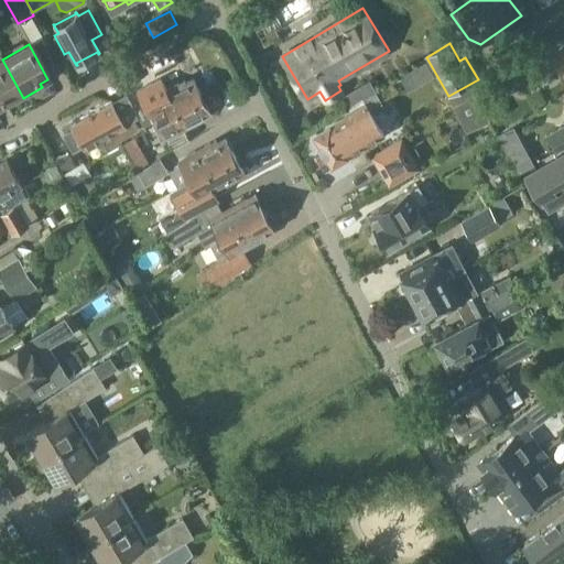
[(512,72),(522,87),(556,67),(546,52),(512,72)]
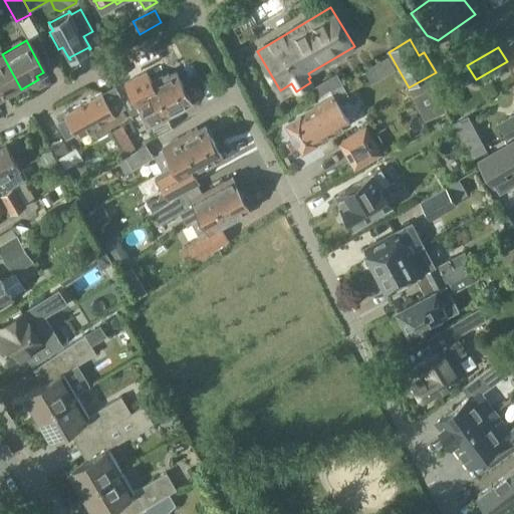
[(21,89),(2,54),(0,54),(0,95),(2,94),(4,98),(21,89)]
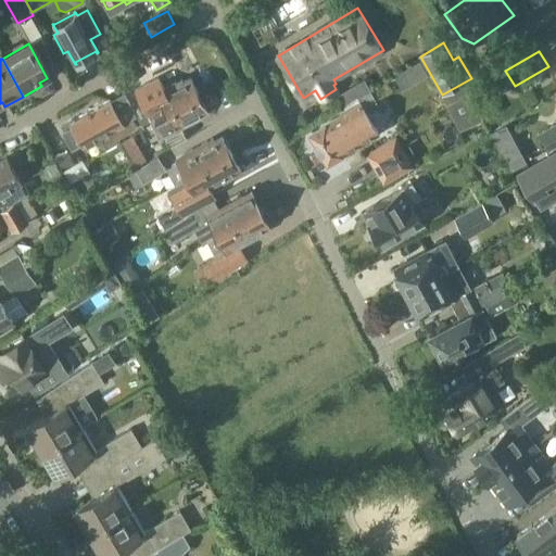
[(156,74),(151,62),(141,67),(148,78),(156,74)]
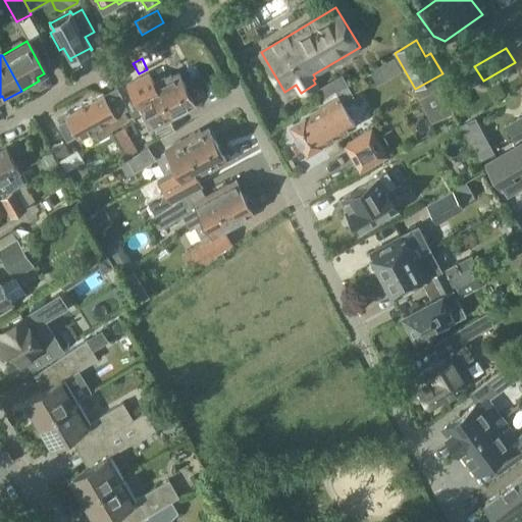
[(145,110),(186,89),(177,73),(170,77),(169,74),(152,84),(147,73),(125,86),(131,95),(122,99),(132,117),(144,110),(145,110)]
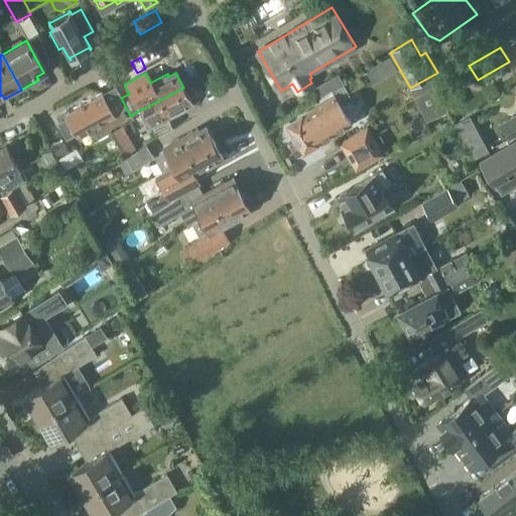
[(320,96),(343,82),(338,73),(314,87),(320,96)]
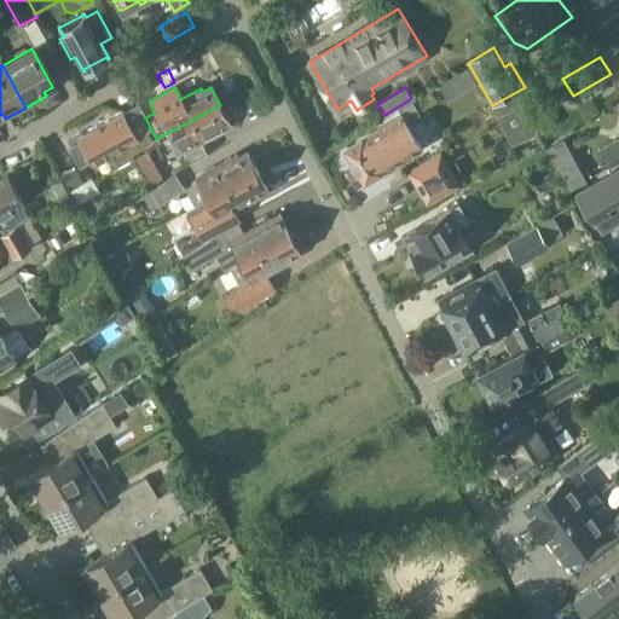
[(412,100),(420,111),(438,100),(431,90),(412,100)]
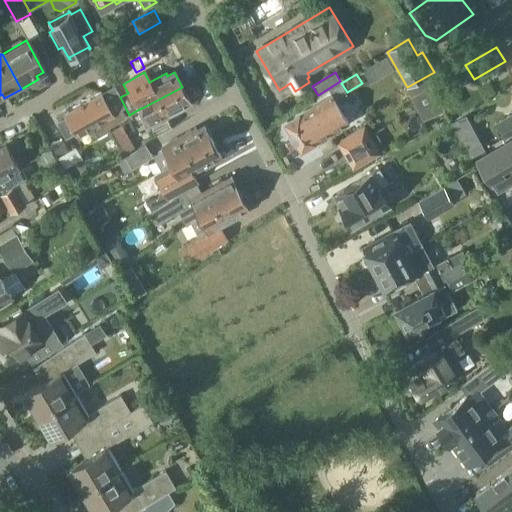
[(443,111),(432,86),(411,96),(423,121),(443,111)]
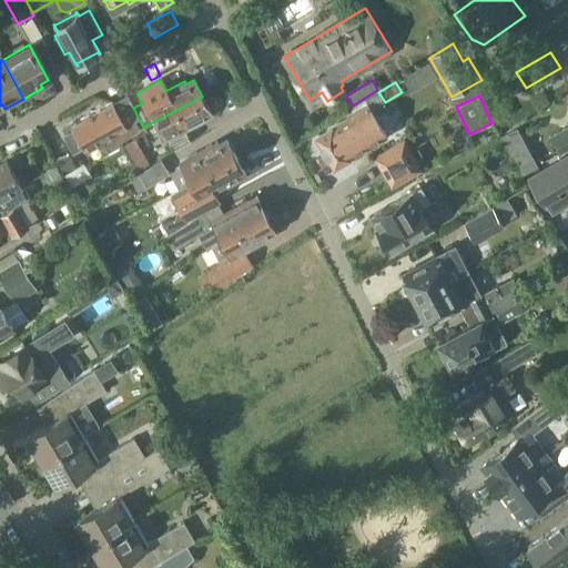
[(125,97),(111,104),(111,103),(62,131),(73,150),(82,145),(84,150),(100,141),(107,152),(119,145),(117,143),(139,130),(133,121),(138,119),(125,97)]
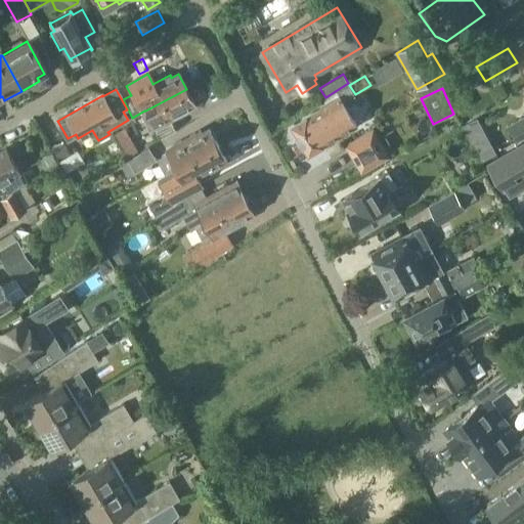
[(193,103),(186,89),(145,111),(154,128),(156,127),(161,139),(176,130),(171,119),(188,110),(186,106),(193,103)]
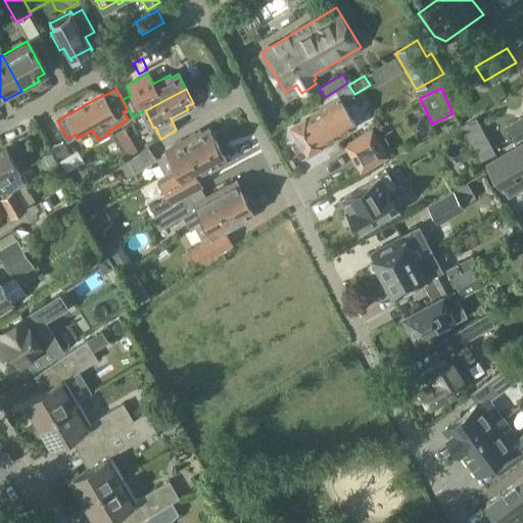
[(337,95),(289,124),(294,134),(300,144),(306,153),(354,125),(337,95)]
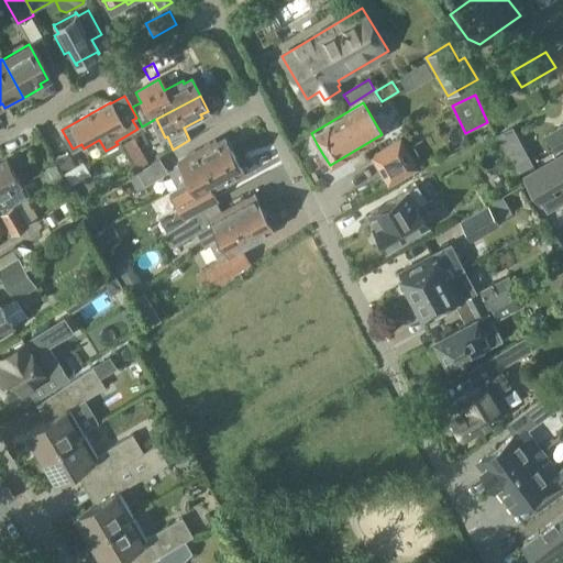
[(562,123),(548,133),(556,148),(562,144),(562,123)]
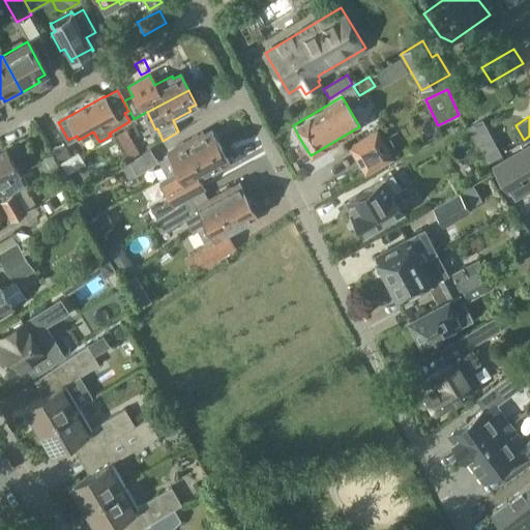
[(115,135),(128,158),(140,152),(126,128),(115,135)]
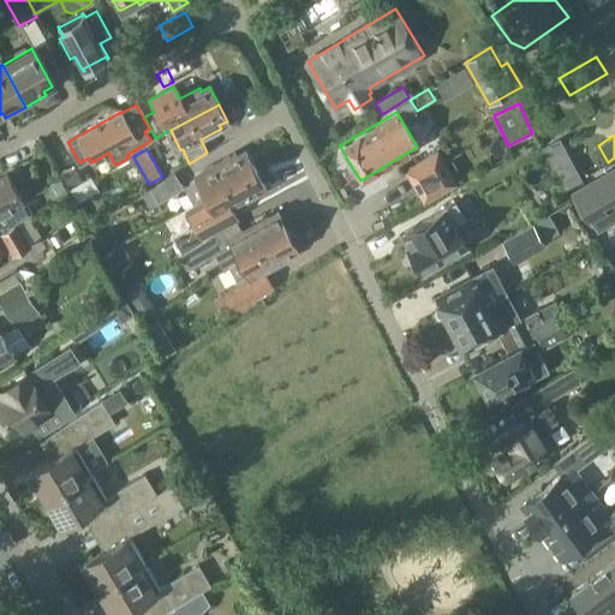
[(437,151),(406,169),(424,201),(455,183),(437,151)]
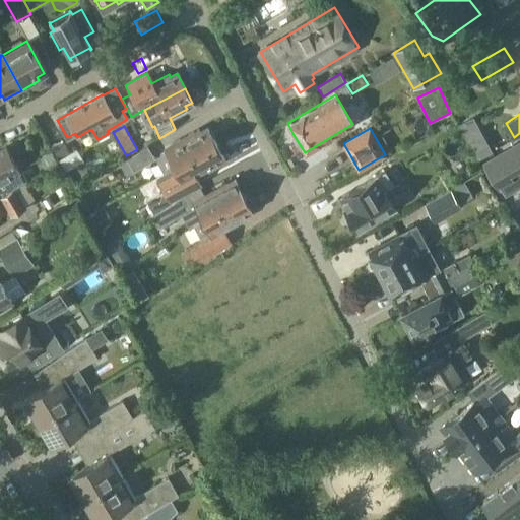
[(165,148),(167,151),(155,156),(165,173),(214,144),(206,129),(198,133),(197,131),(165,148)]
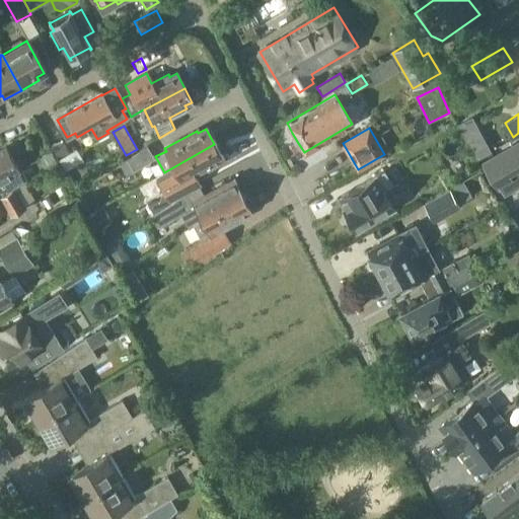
[(518,140),(484,162),(498,188),(518,175),(518,140)]
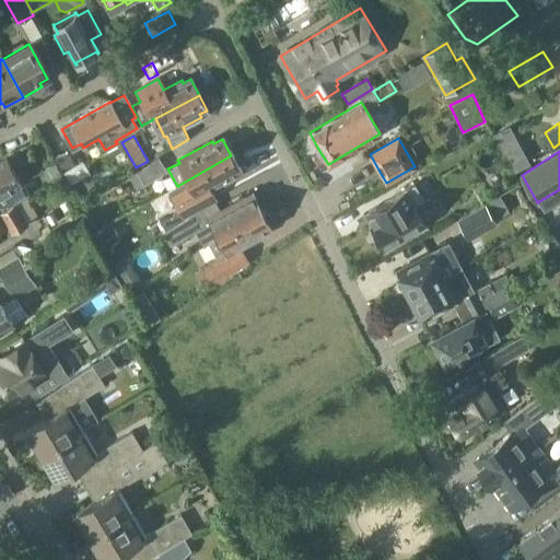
[(509,160),(514,171),(529,163),(524,152),(509,160)]
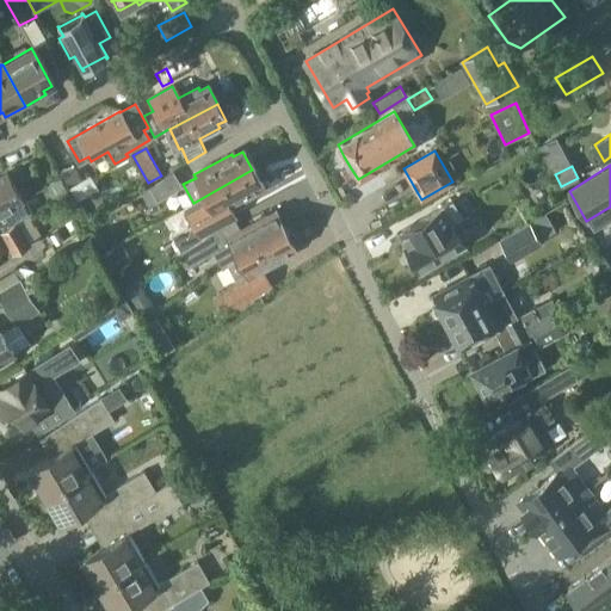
[(82,179),(76,170),(65,177),(71,186),(82,179)]
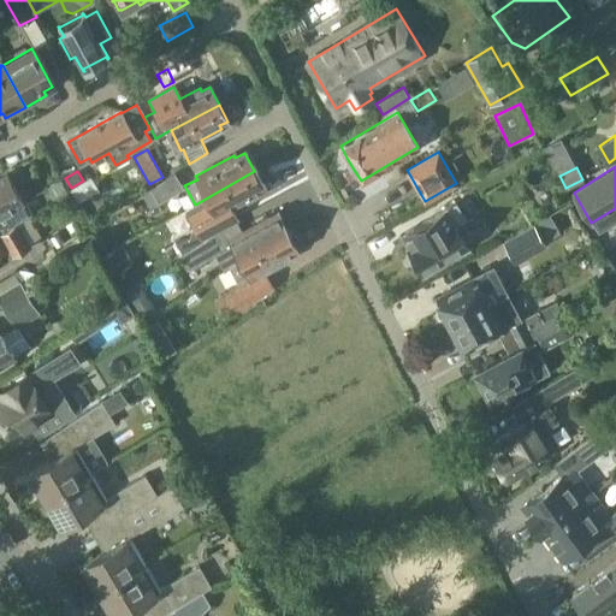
[(262,188),(254,171),(195,205),(200,213),(212,207),(218,217),(256,196),(254,193),(262,188)]
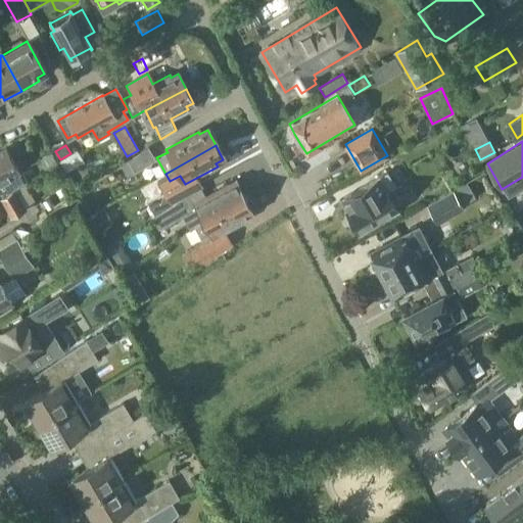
[(19,172),(5,146),(0,148),(0,197),(15,190),(8,178),(19,172)]
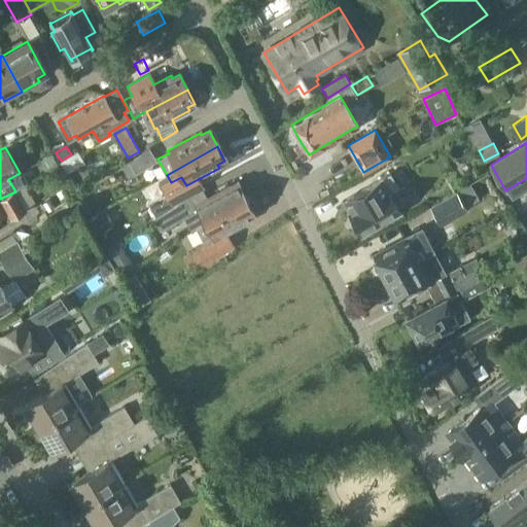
[(129,177),(157,160),(149,147),(121,165),(129,177)]
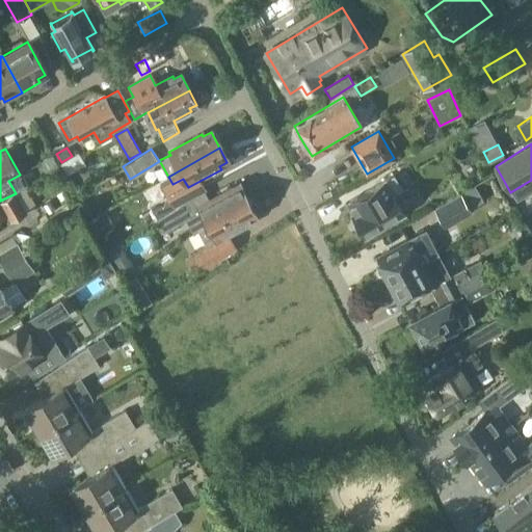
[(68,174),(85,162),(79,151),(72,156),(61,162),(60,162),(68,174)]
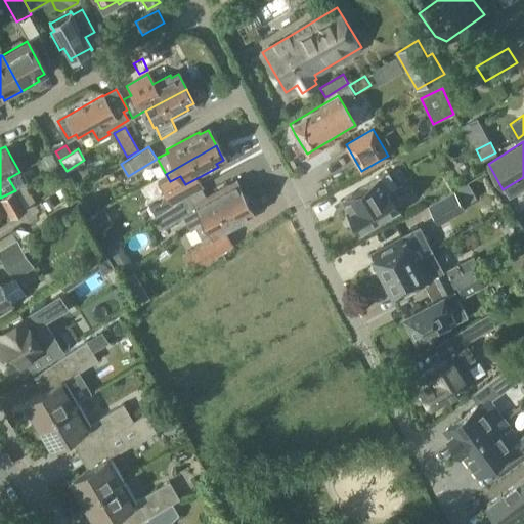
[(349,211),(351,215),(350,218),(354,224),(357,225),(359,229),(397,208),(387,191),(396,185),(389,172),(345,198),(352,209),(349,211)]
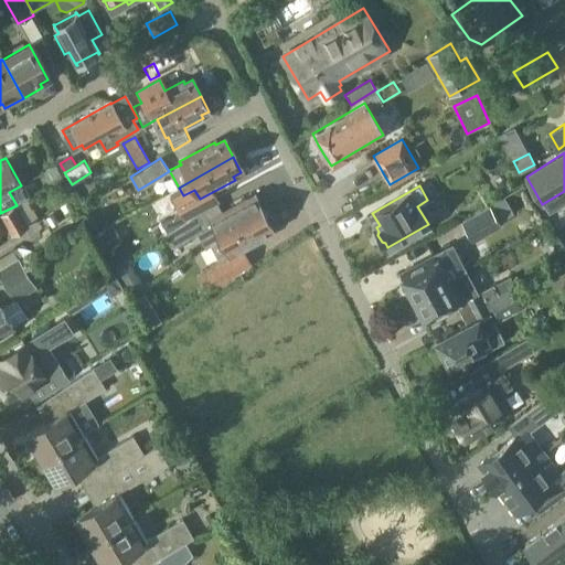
[(199,212),(179,225),(187,238),(213,224),(220,236),(264,213),(265,212),(255,193),(247,198),(211,216),(205,208),(199,212)]
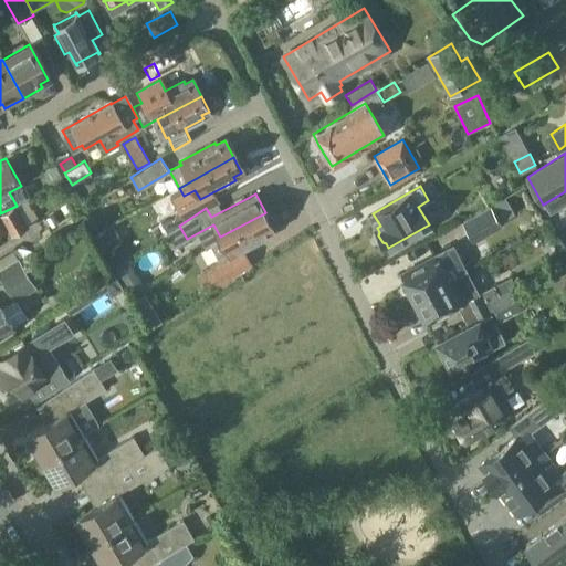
[(179,226),(199,212),(192,200),(160,218),(168,232),(179,226)]
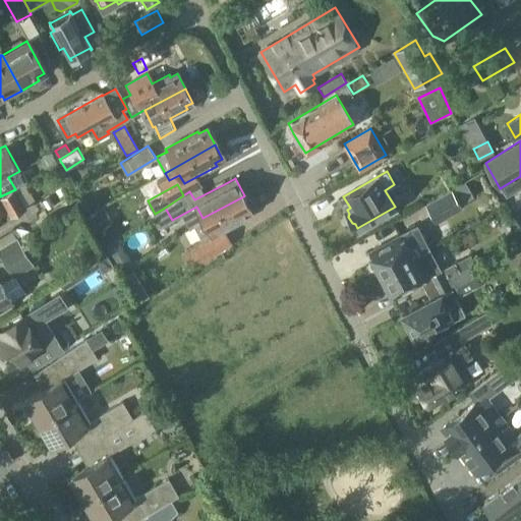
[(0,196),(0,212),(6,210),(9,216),(24,209),(15,189),(0,196)]
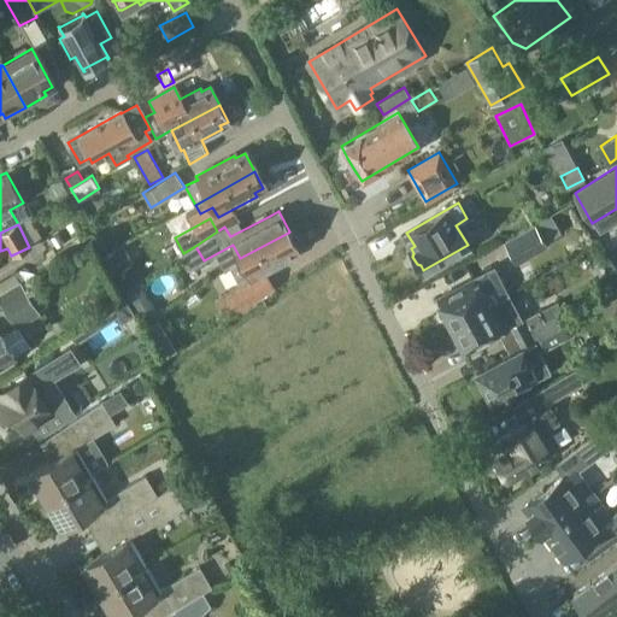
[(548,250),(535,227),(505,245),(518,266),(548,250)]
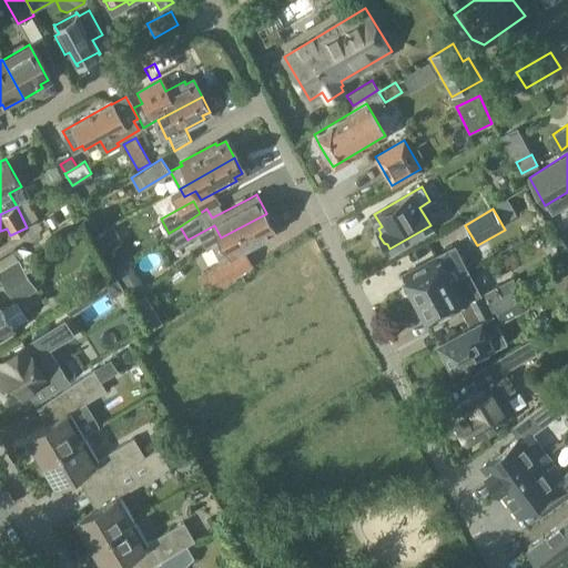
[(265,214),(221,237),(212,243),(220,259),(230,253),(232,256),(269,236),(267,233),(275,229),(273,225),(275,222),(272,216),(267,215),(266,213),(265,214)]
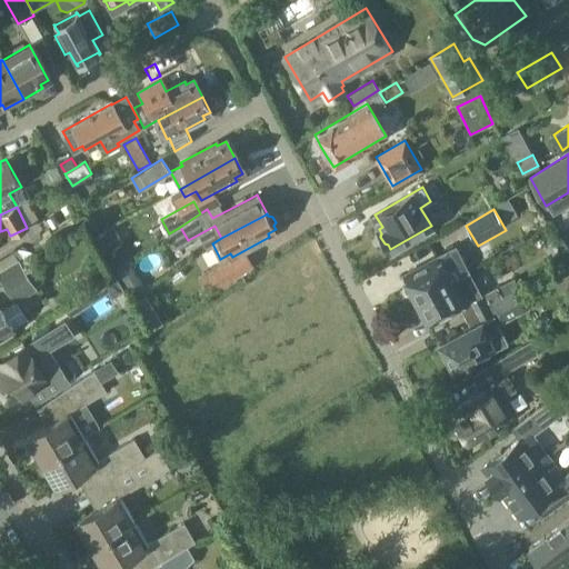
[(122,241),(115,228),(99,238),(107,250),(122,241)]
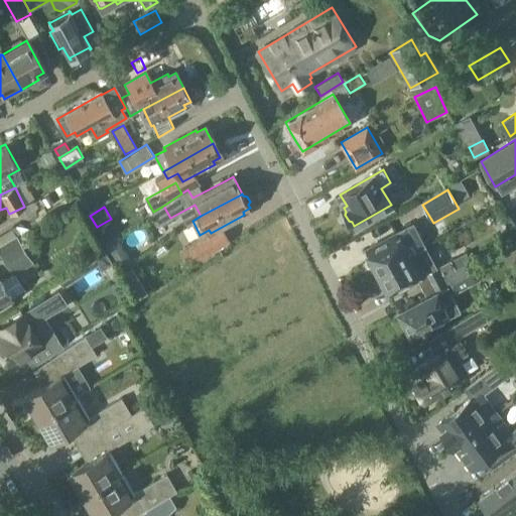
[(423,246),(424,245),(413,224),(366,250),(371,259),(370,263),(373,269),(376,269),(377,271),(423,246)]
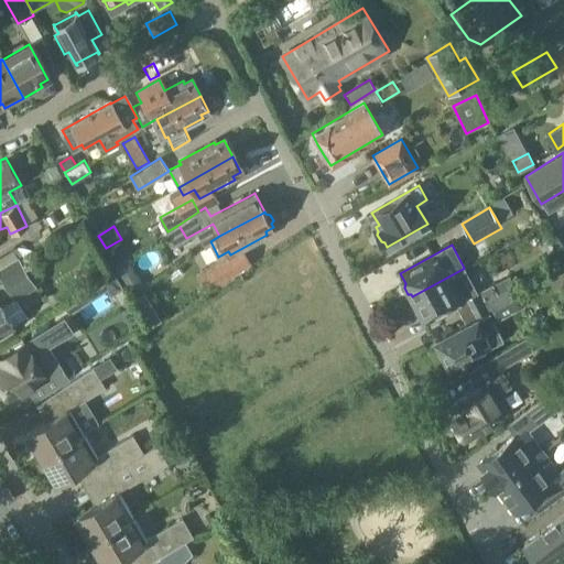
[(17,255),(0,266),(0,273),(7,284),(0,288),(0,332),(13,324),(1,305),(35,283),(17,255)]
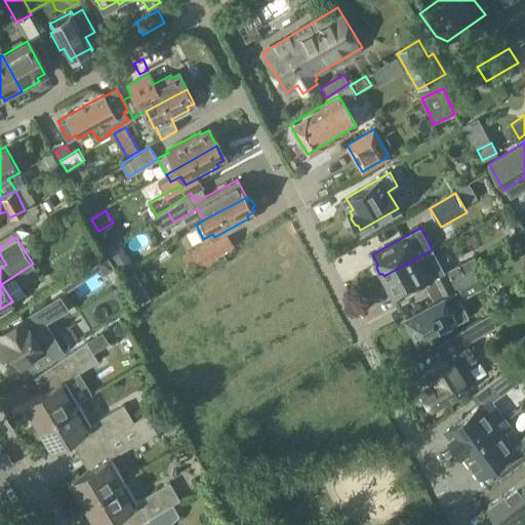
[(206,241),(202,244),(183,256),(193,272),(215,256),(206,241)]
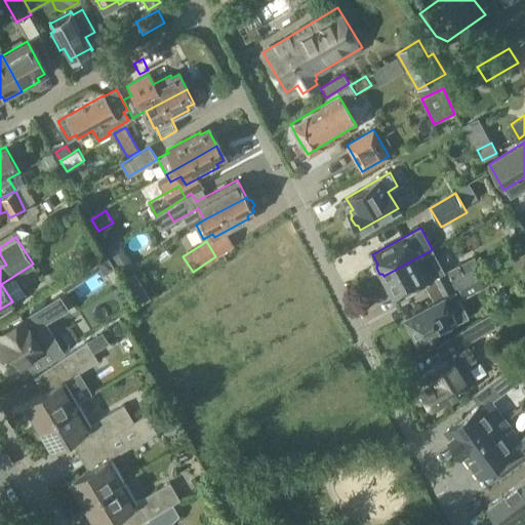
[(524,241),(508,252),(517,268),(524,263),(524,241)]
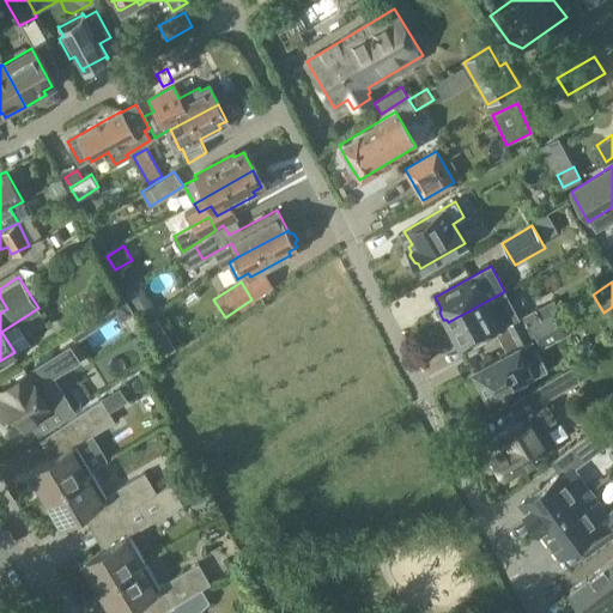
[(503,292),(448,322),(449,325),(448,328),(451,337),(455,337),(461,349),(505,326),(510,335),(540,320),(534,309),(517,319),(515,316),(513,314),(508,313),(505,308),(507,305),(507,302),(507,299),(504,295),(503,292)]
